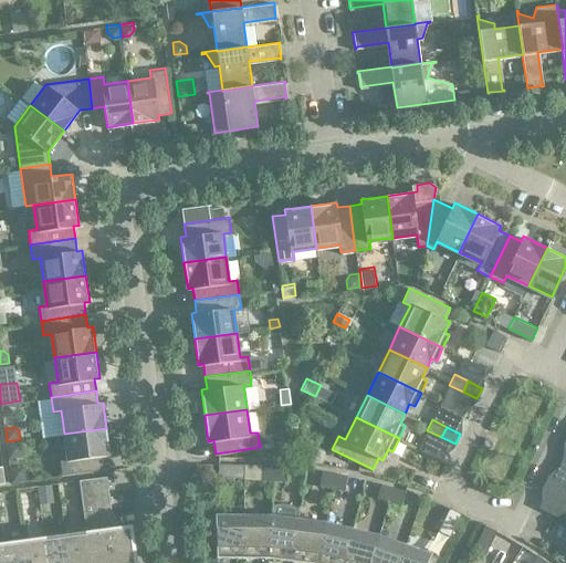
[(109,455),(106,428),(64,434),(67,458),(60,459),(62,475),(106,468),(105,455),(109,455)]
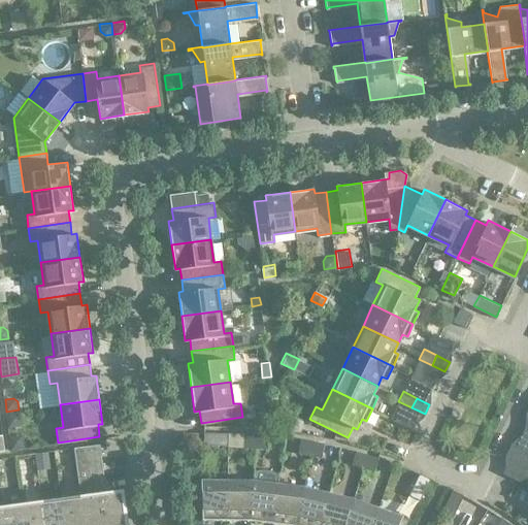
[(286,428),(298,430),(303,420),(283,409),(286,428)]
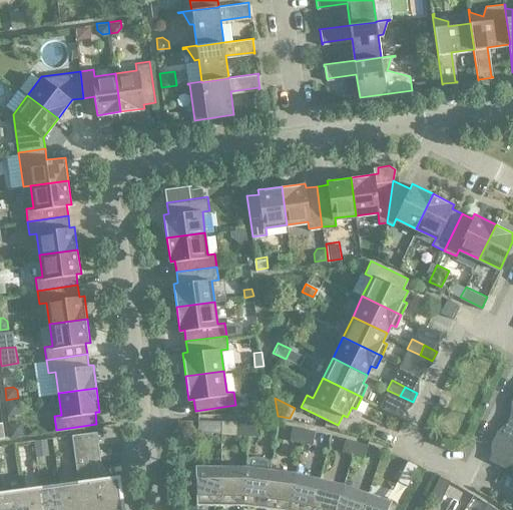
[(6,401),(8,413),(16,412),(19,407),(18,399),(6,401)]
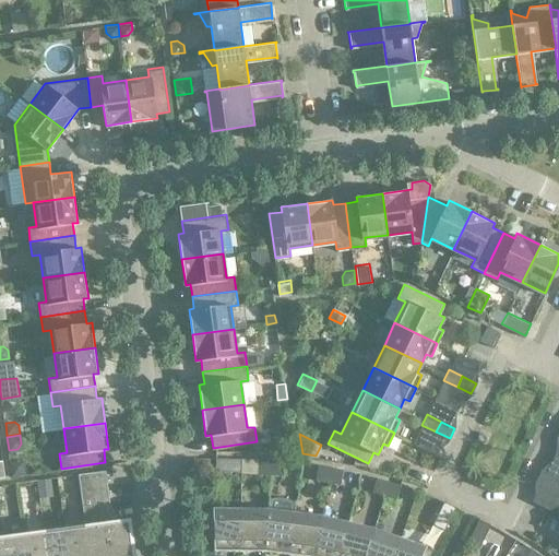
[(240,457),(215,457),(214,470),(240,470),(240,457)]
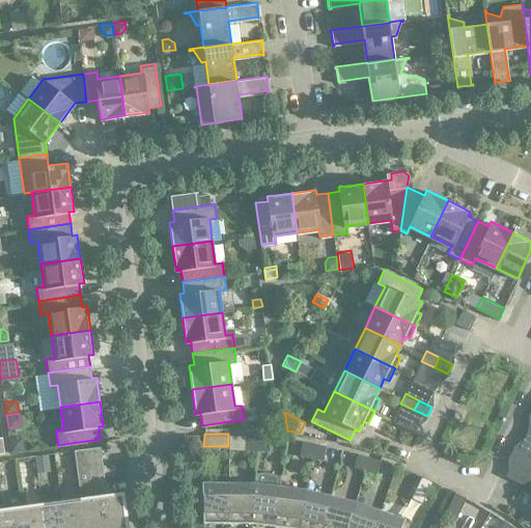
[(256,435),(245,435),(244,448),(256,449),(256,435)]
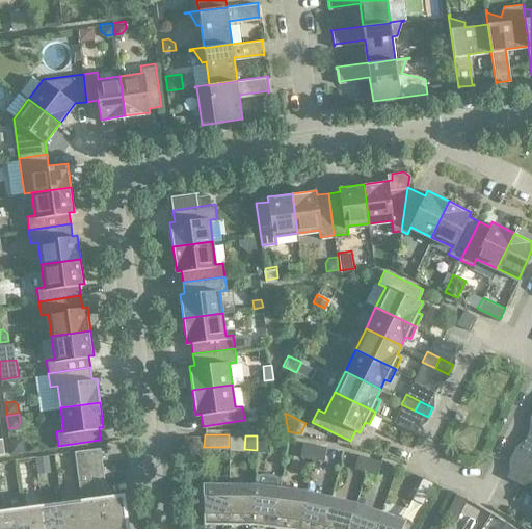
[(269,437),(257,435),(257,450),(268,451),(269,437)]
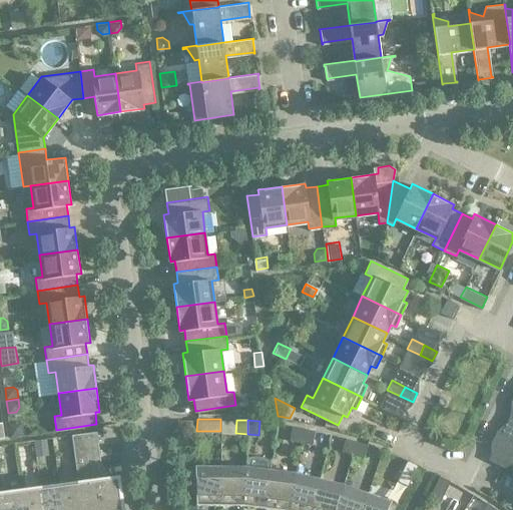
[(303,427),(292,425),(289,439),(300,441),(303,427)]
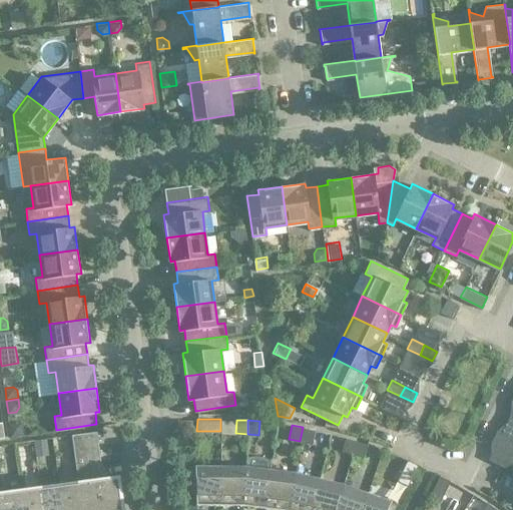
[(314,429),(303,427),(300,441),(312,443),(314,429)]
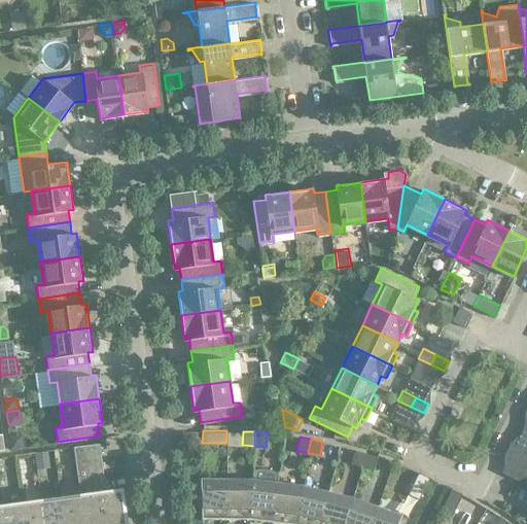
[(523,449),(510,443),(505,453),(518,459),(523,449)]
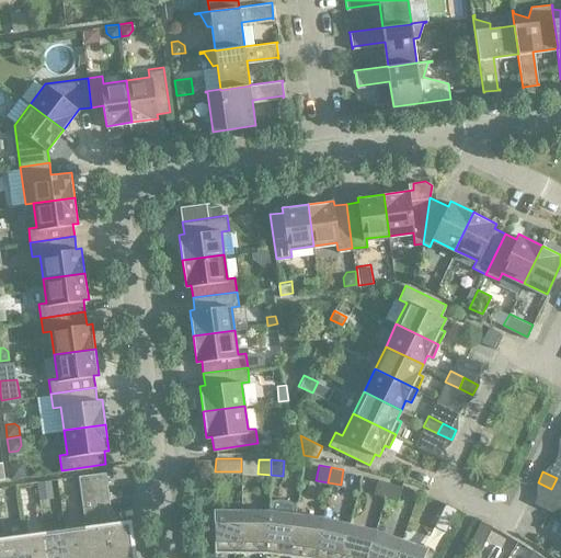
[(389,481),(377,478),(373,492),(385,496),(389,481)]
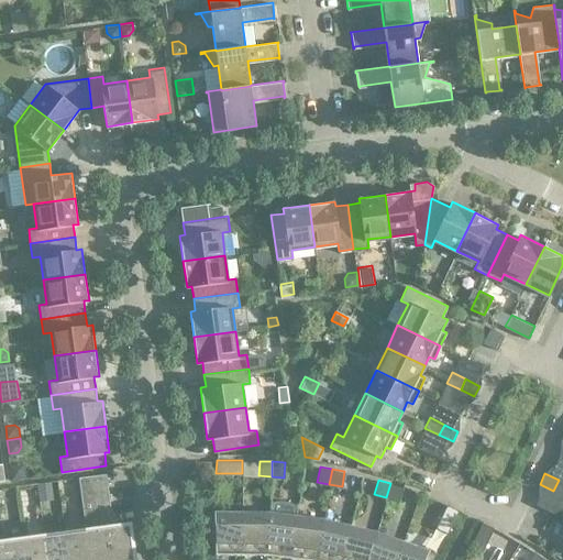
[(562,481),(559,480),(553,491),(562,494),(562,481)]
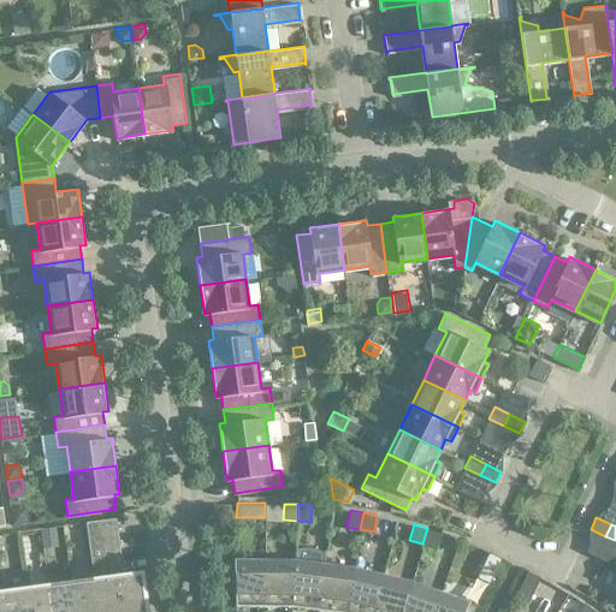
[(41,528),(43,541),(58,539),(55,526),(41,528)]
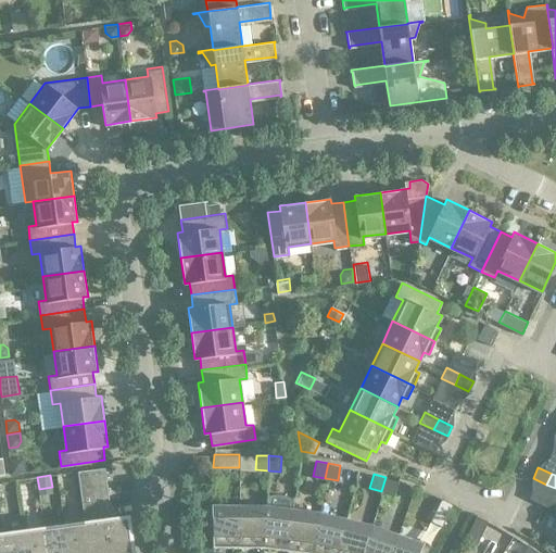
[(109,491),(106,476),(99,477),(92,478),(86,479),(79,480),(81,494),(109,491)]
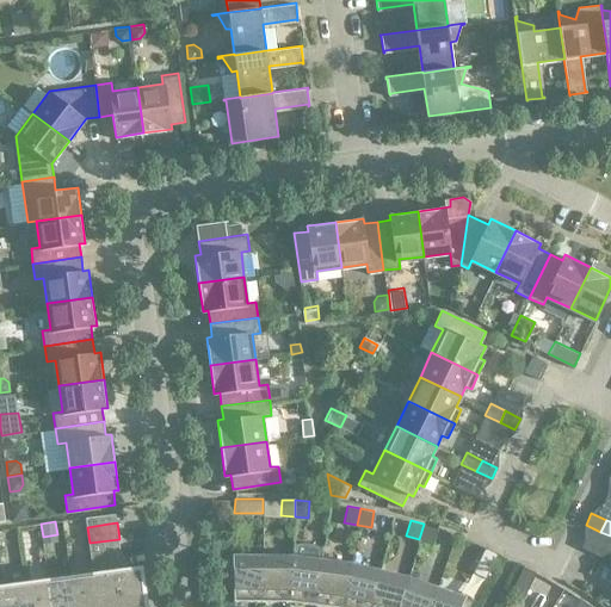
[(437,527),(424,524),(419,539),(432,543),(437,527)]
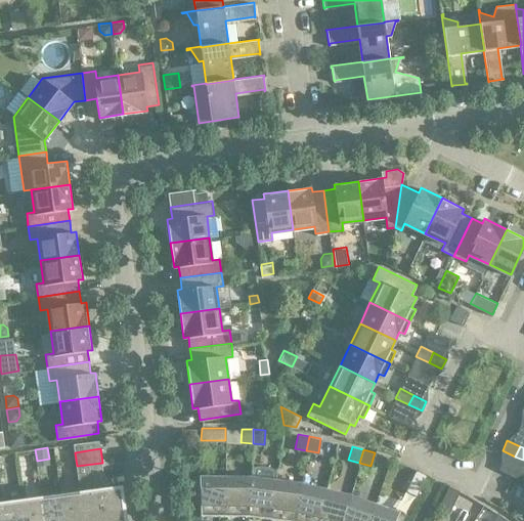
[(103,476),(102,463),(77,466),(79,480),(103,476)]
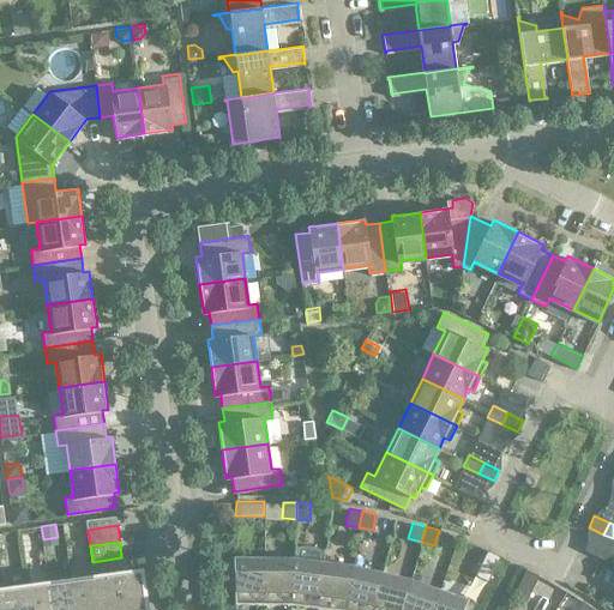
[(294,543),(293,557),(290,603),(317,607),(323,561),(324,547),(321,549),(318,547),(312,545),(307,544),(301,545),(296,547),(295,544),(294,543)]
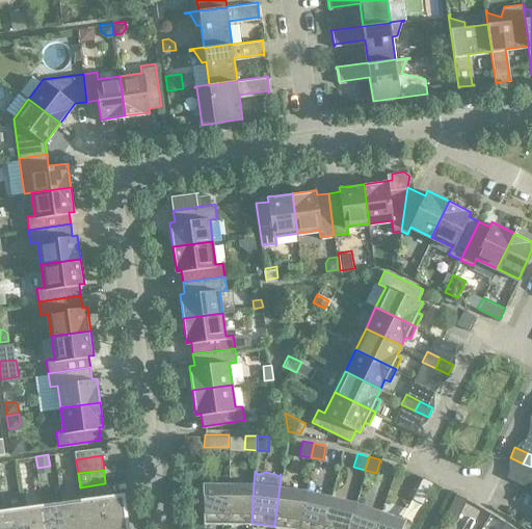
[(433,481),(422,476),(411,498),(423,503),(433,481)]
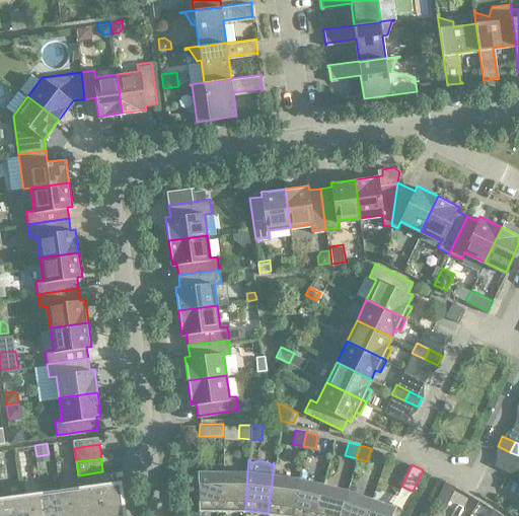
[(197,509),(222,510),(222,470),(190,470),(191,497),(192,497),(192,496),(197,496),(198,508),(197,508),(197,509)]
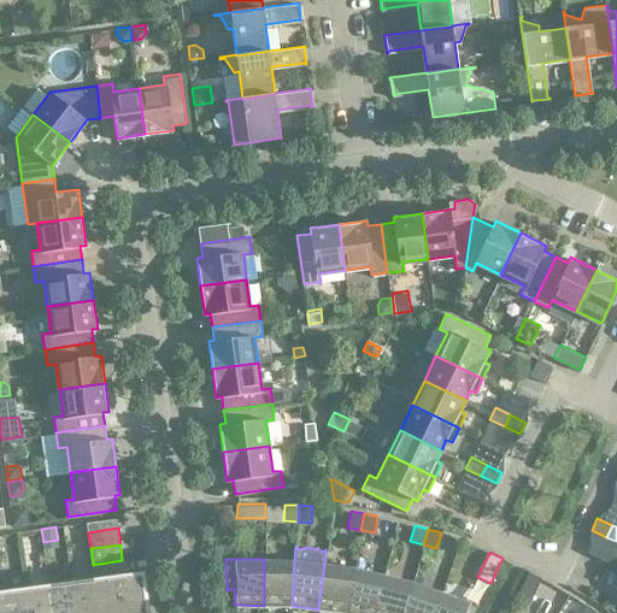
[(294,560),(264,559),(264,606),(292,606),(294,560)]
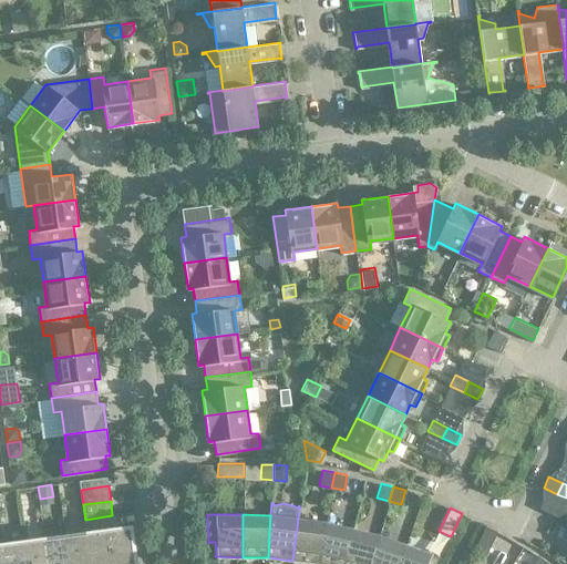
[(114,530),(112,515),(85,520),(86,534),(91,563),(134,563),(130,529),(114,530)]
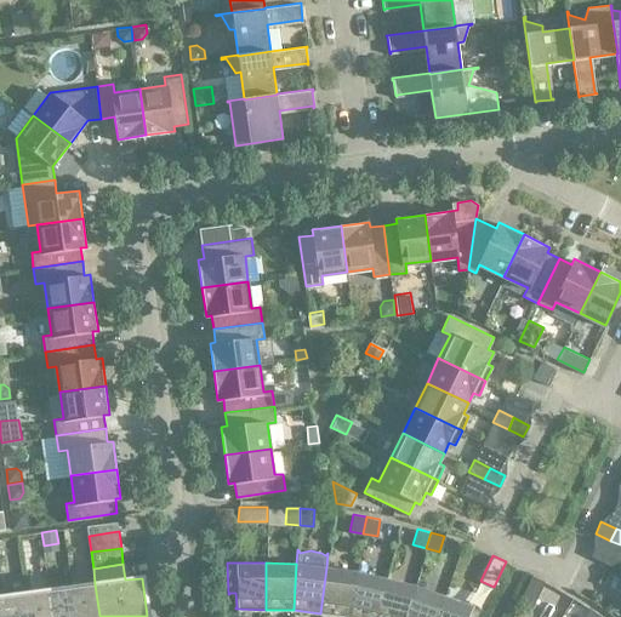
[(357,571),(326,567),(320,613),(348,616),(357,571)]
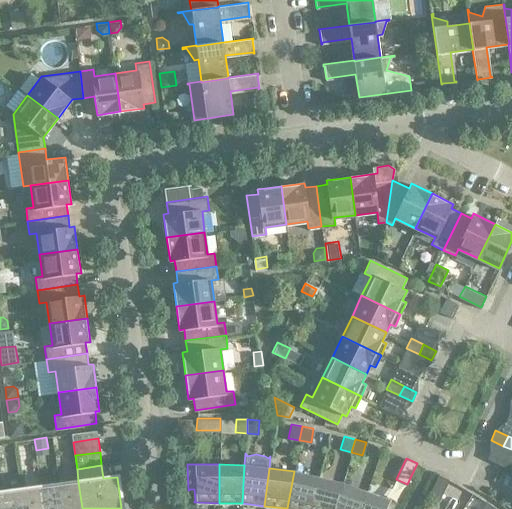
[(309,508),(318,477),(294,471),(287,508),(309,508)]
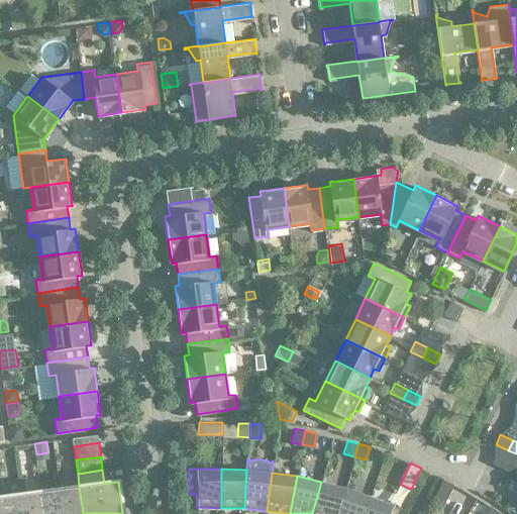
[(454,484),(443,479),(433,500),(443,505),(454,484)]
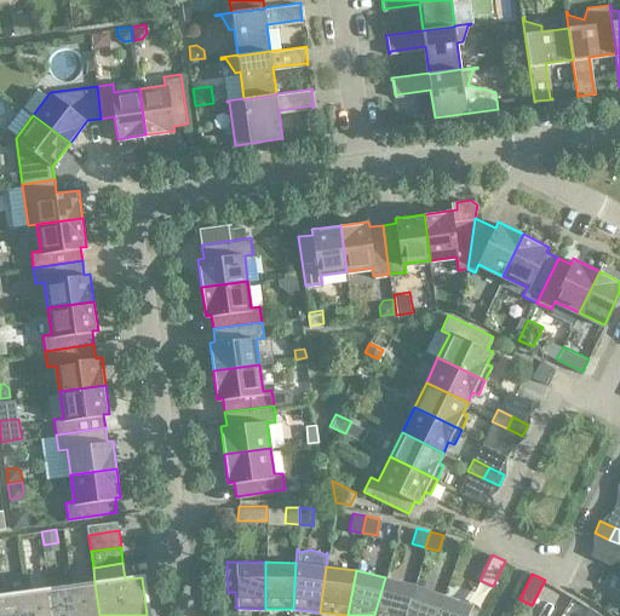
[(405,615),(414,585),(385,577),(374,615),(405,615)]
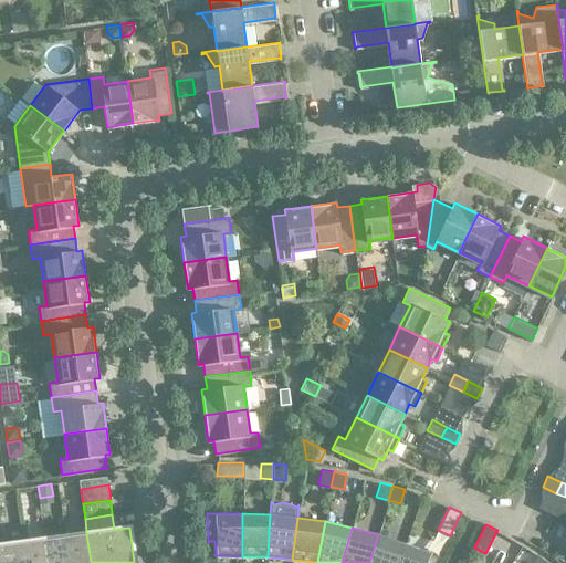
[(91,562),(86,533),(65,535),(69,562),(91,562)]
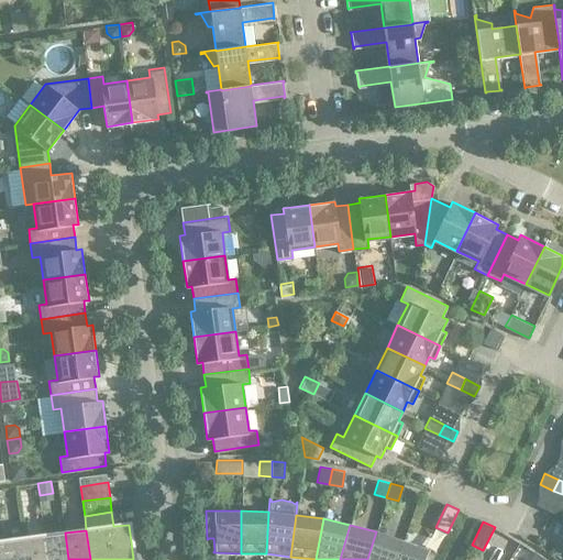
[(394,559),(401,540),(376,531),(367,559),(394,559)]
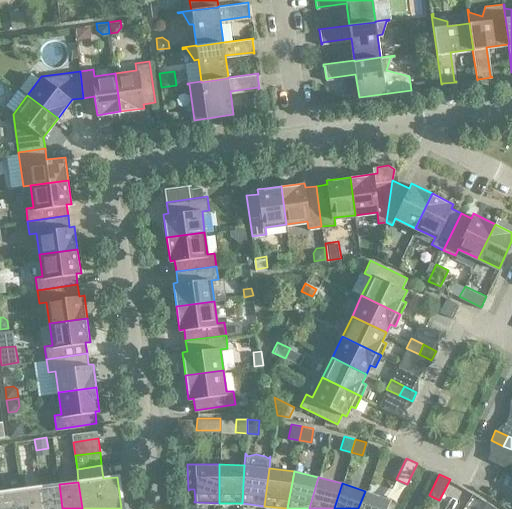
[(62,508),(59,484),(40,487),(43,508),(62,508)]
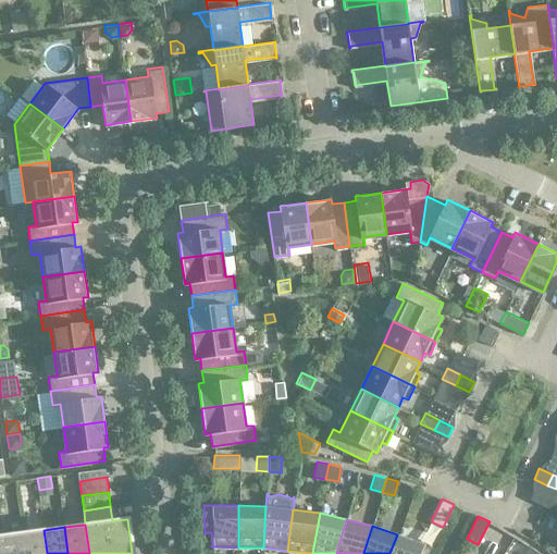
[(47,553),(44,530),(23,533),(25,553),(47,553)]
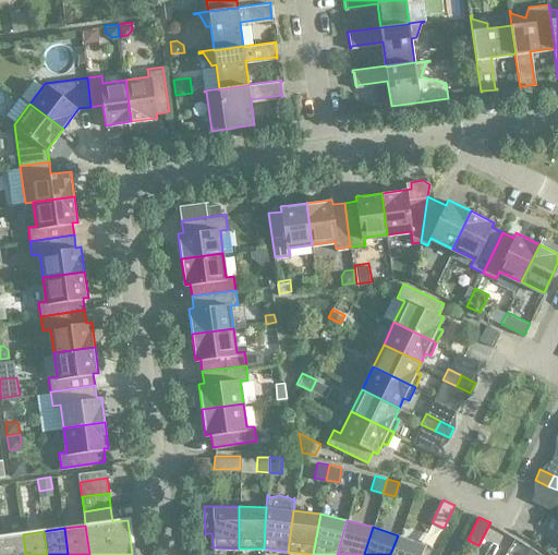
[(25,554),(23,534),(2,537),(4,554),(25,554)]
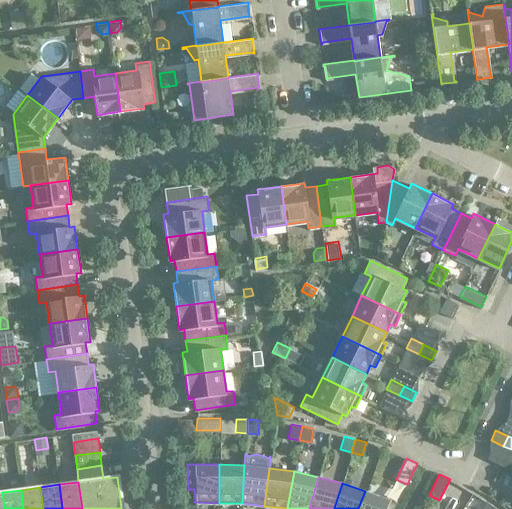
[(392,508),(396,502),(365,491),(358,508),(392,508)]
